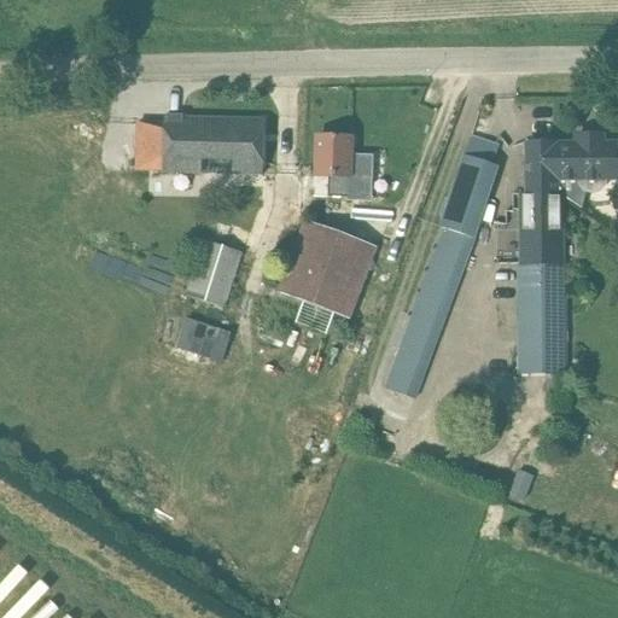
[(174,116),(146,116),(145,162),(145,165),(156,165),(203,167),(203,155),(242,157),(240,169),(272,170),(274,111),(194,111),(194,109),(176,109),(176,111),(174,111),(174,116)]
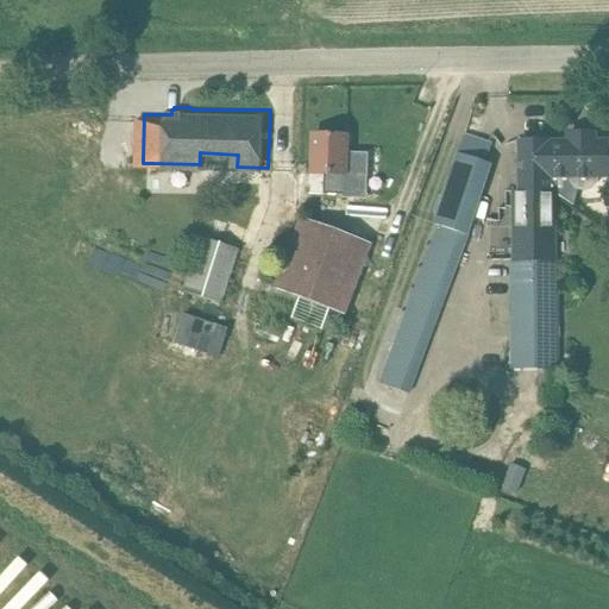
[(557,284),(554,190),(554,181),(567,181),(570,187),(576,192),(585,193),(591,193),(597,186),(597,181),(608,180),(608,143),(594,144),(594,135),(569,135),(569,144),(519,144),(519,190),(513,192),(513,261),(510,261),(510,286),(513,372),(558,371),(557,284)]
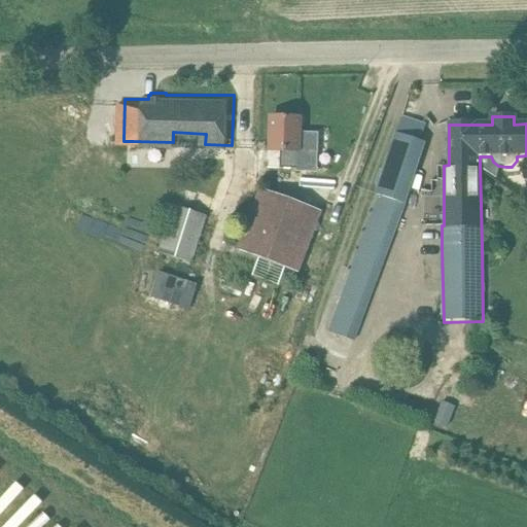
[(426,142),(421,141),(426,126),(401,117),(395,137),(376,195),(379,196),(405,205),(426,142)]
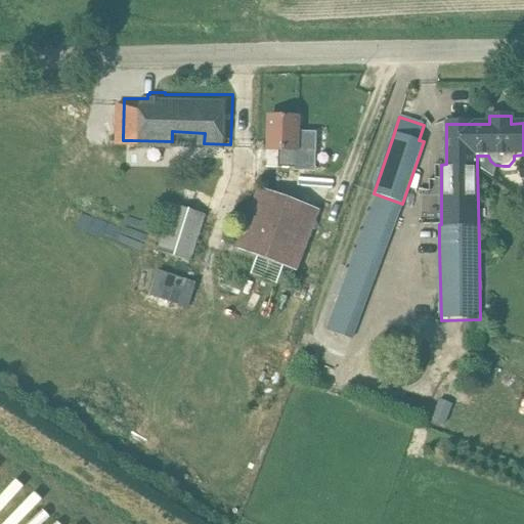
[(298,118),(269,118),(269,150),(266,150),(265,167),(295,168),(298,118)]
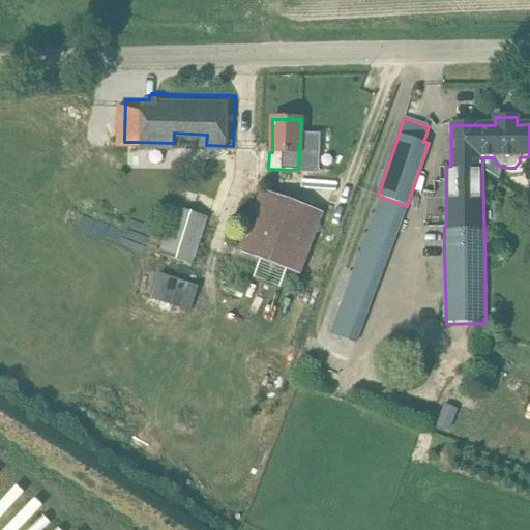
[(287,271),(300,276),(325,212),(264,187),(239,252),(262,260),(254,281),(278,291),(287,271)]
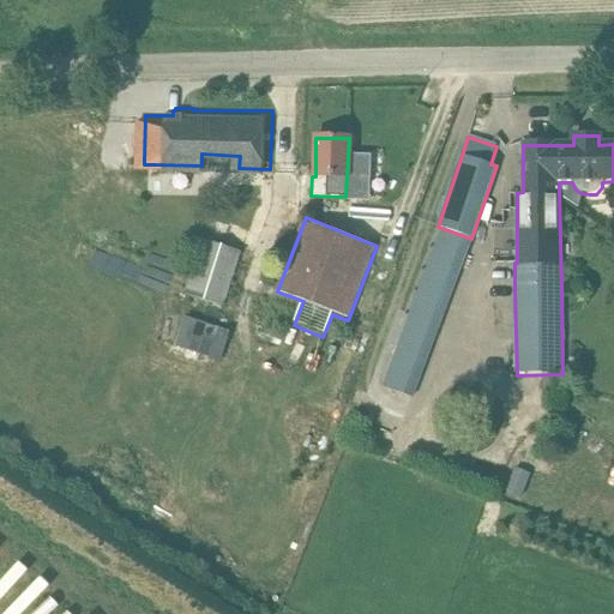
[(471,239),(440,228),(384,385),(416,398),(471,239)]
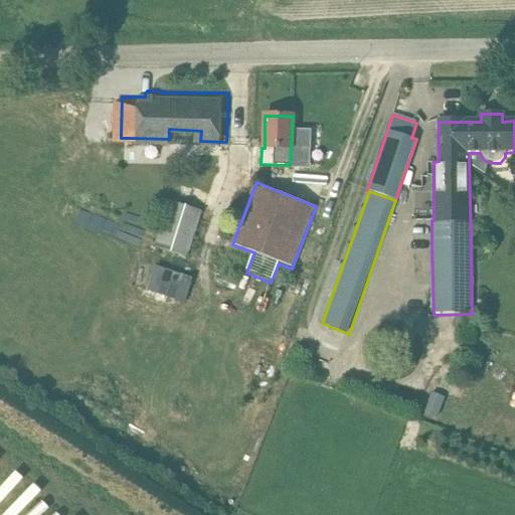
[(155,248),(189,260),(203,211),(170,200),(155,248)]
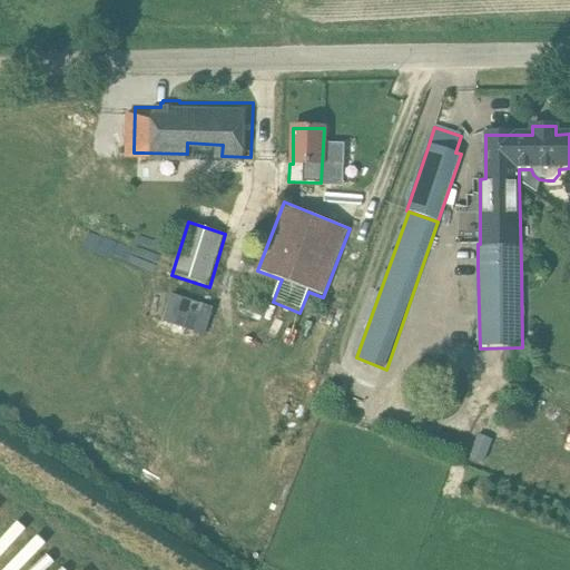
[(184,326),(202,332),(210,305),(167,291),(155,328),(180,337),(184,326)]
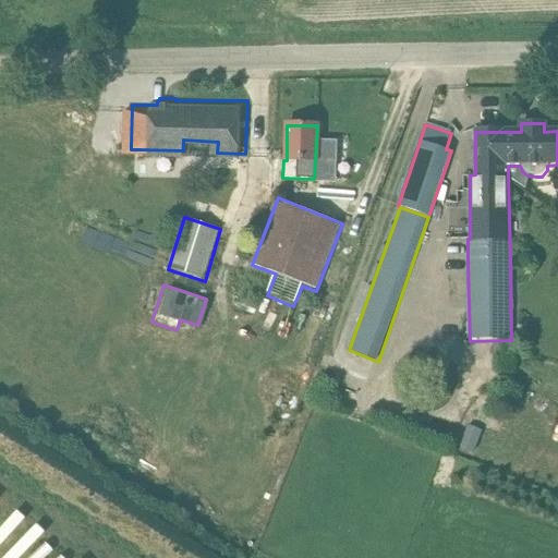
[(473,452),(481,431),(466,426),(459,448),(473,452)]
